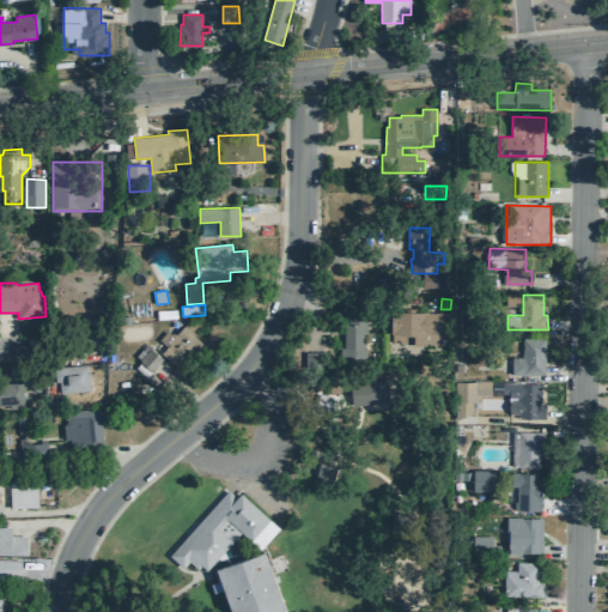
[(445,314),(430,313),(393,311),(391,334),(394,334),(394,343),(408,343),(408,337),(414,337),(414,346),(427,346),(429,334),(430,334),(430,333),(445,333),(445,314)]
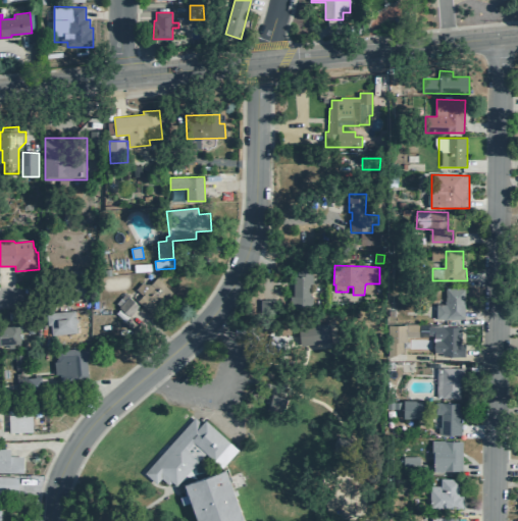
[(314,308),(298,308),(298,298),(294,298),(294,276),(299,276),(299,270),(314,270),(314,283),(311,283),(311,296),(314,296),(314,308)]
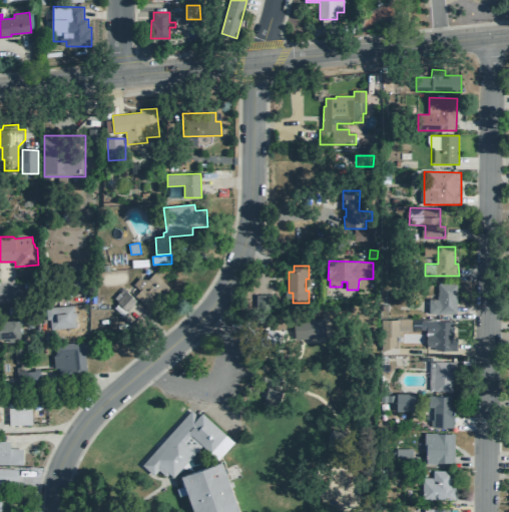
[(170,287),(151,310),(135,296),(155,274),(170,287)]
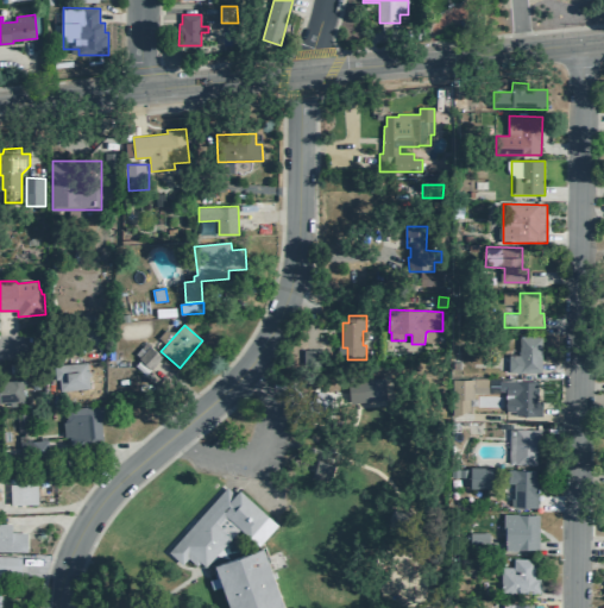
[(521,356),(521,337),(542,337),(542,375),(509,375),(509,356),(521,356)]
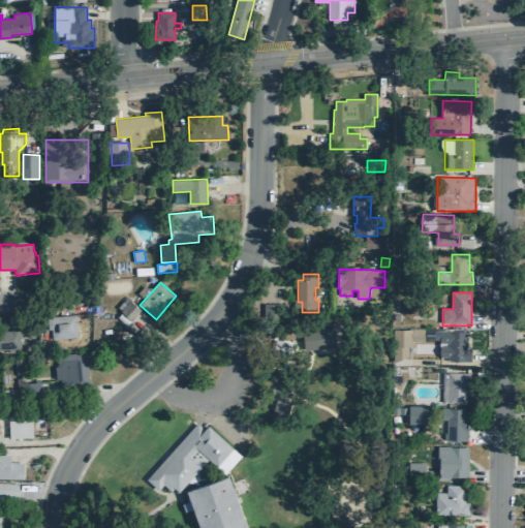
[(131,301),(122,311),(132,320),(142,310),(131,301)]
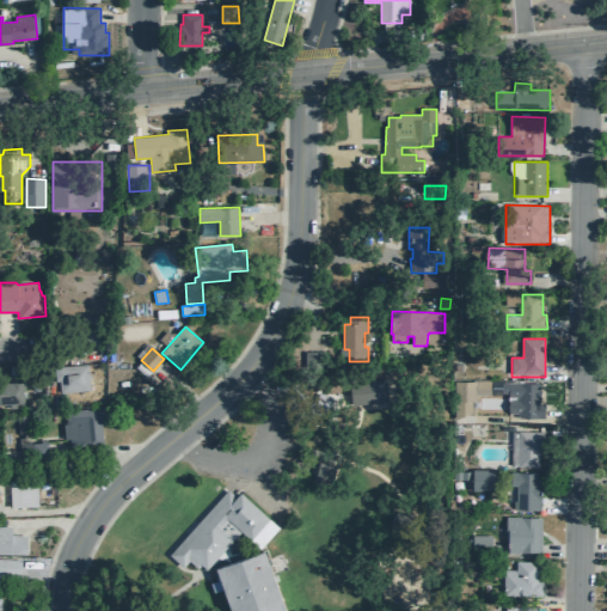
[(307,352),(306,365),(324,366),(325,353),(307,352)]
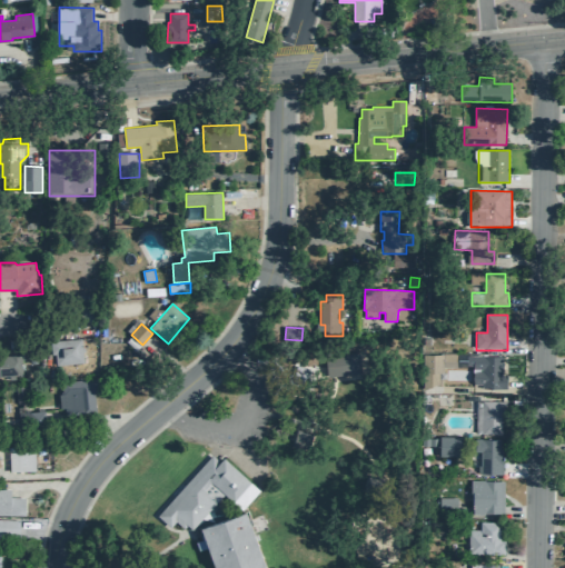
[(86,362),(83,338),(51,340),(53,354),(57,354),(58,366),(86,362)]
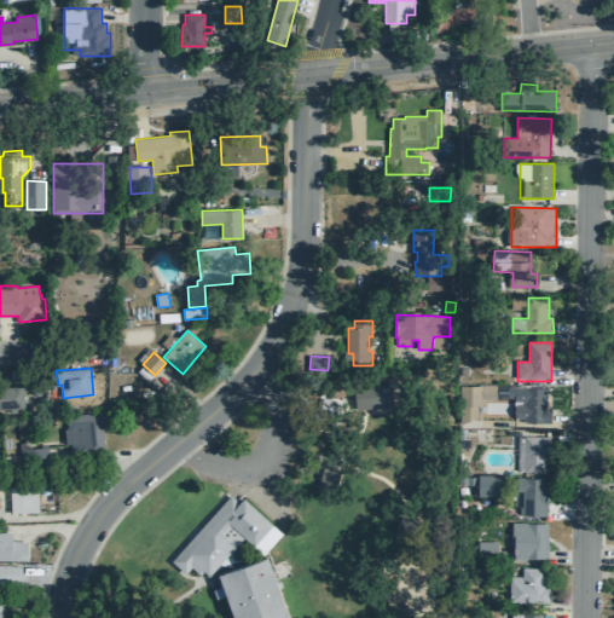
[(359,414),(393,408),(388,385),(355,392),(359,414)]
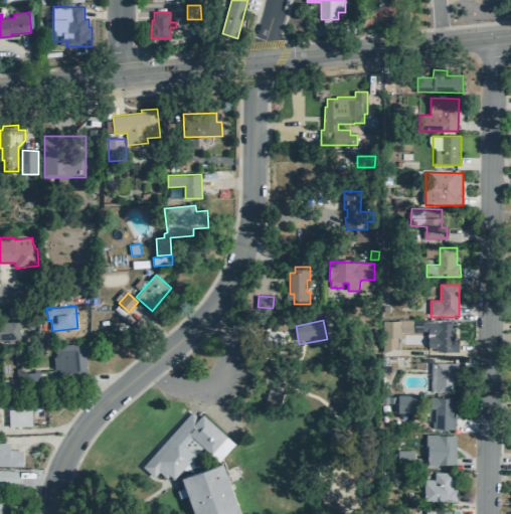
[(383,321),(384,355),(402,355),(401,332),(416,332),(415,320),(383,321)]
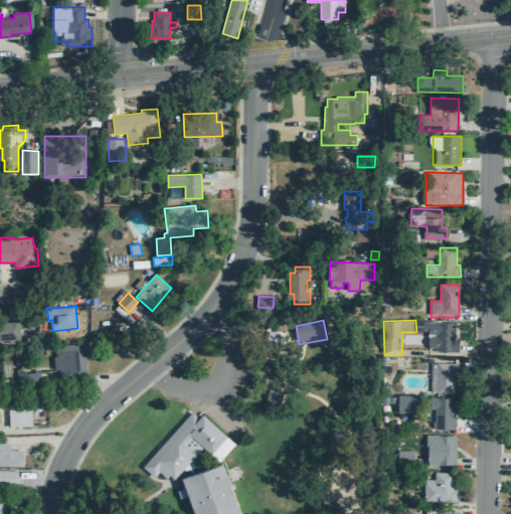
[(0,322),(0,340),(10,340),(10,344),(16,344),(16,339),(21,339),(20,321),(0,322)]
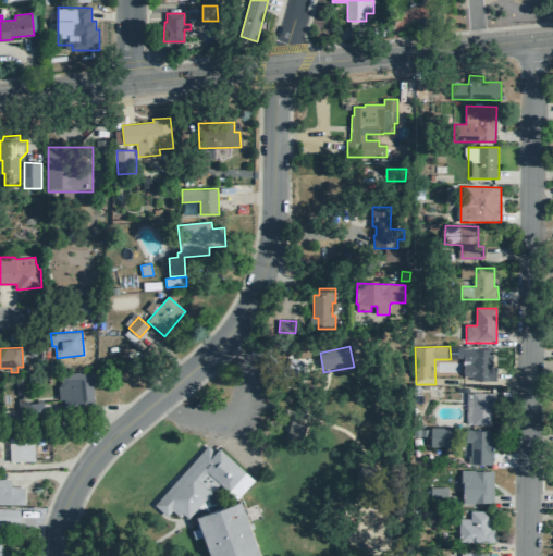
[(458,349),(458,358),(464,358),(464,362),(474,362),(474,363),(466,363),(465,375),(475,375),(475,379),(496,379),(496,368),(493,368),(493,349),(458,349)]
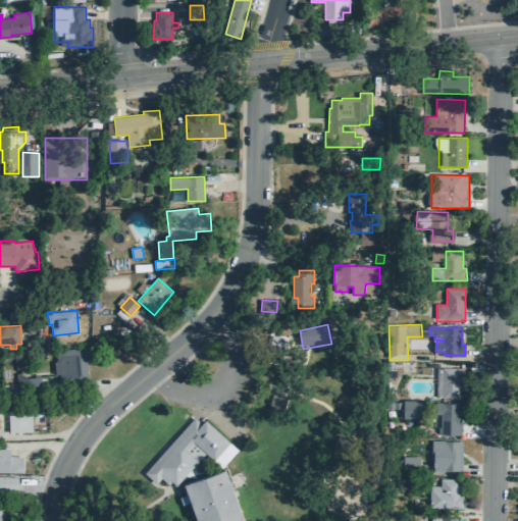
[(269,332),(289,337),(283,359),(264,355),(269,332)]
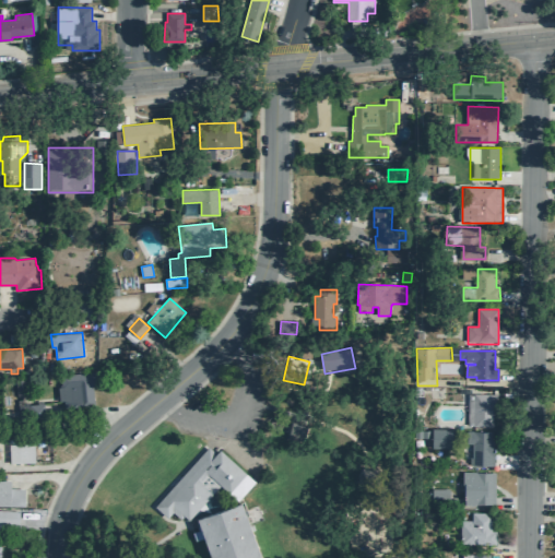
[(62,376),(65,388),(59,388),(61,401),(66,401),(67,410),(80,408),(80,411),(96,408),(94,386),(101,384),(99,371),(62,376)]
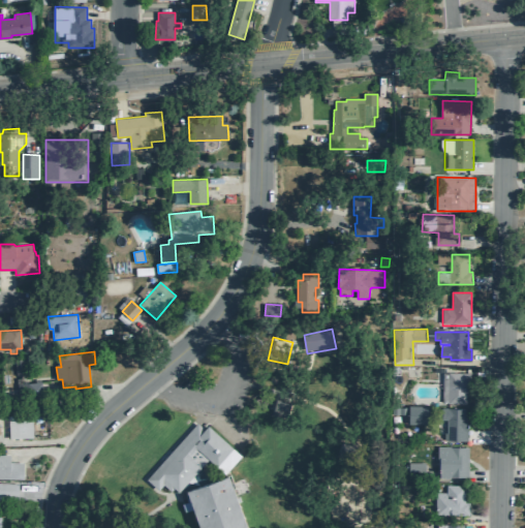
[(443,373),(443,403),(468,403),(468,386),(473,386),(473,373),(443,373)]
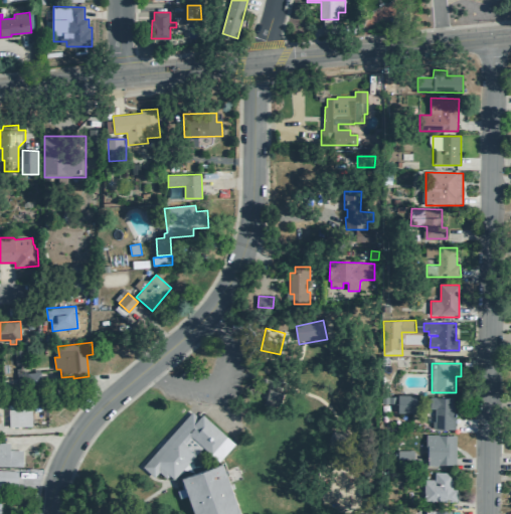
[(18,373),(19,388),(43,386),(41,371),(18,373)]
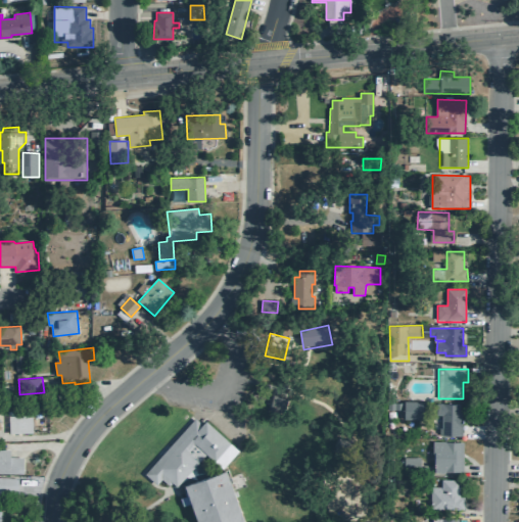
[(286,415),(290,400),(276,396),(272,411),(286,415)]
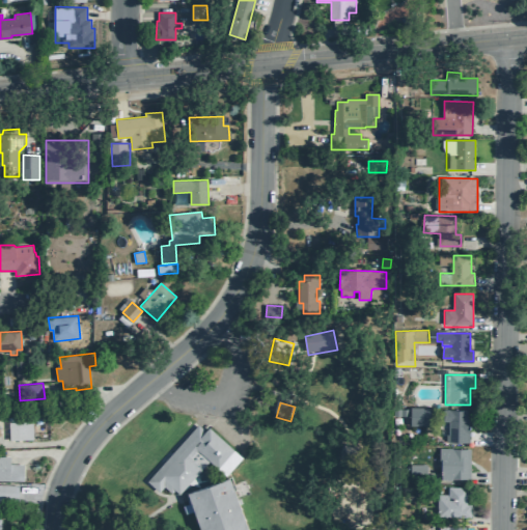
[(432,408),(432,425),(412,426),(411,408),(432,408)]
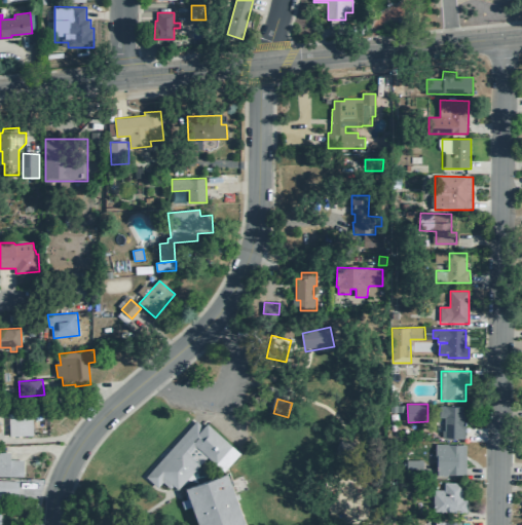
[(445,406),(444,439),(467,439),(467,415),(464,415),(464,406),(445,406)]
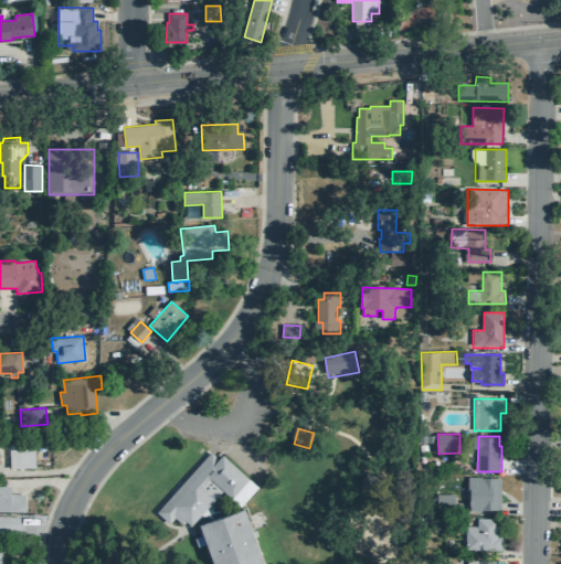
[(36,448),(36,468),(11,469),(11,464),(2,464),(0,464),(0,448),(11,448),(36,448)]
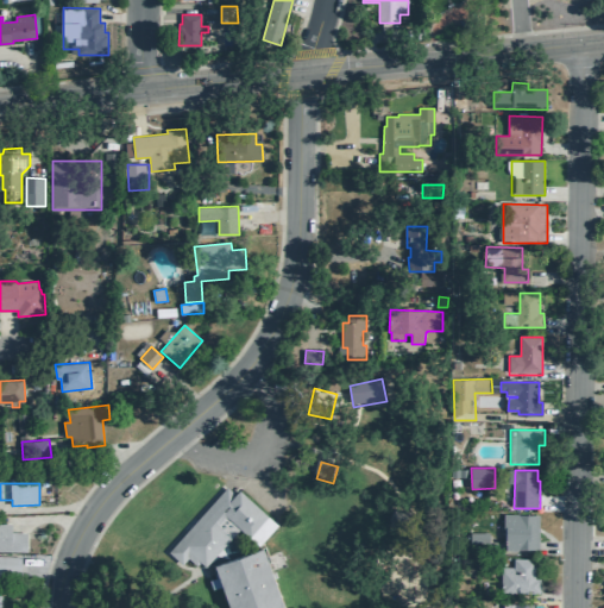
[(163,552),(181,568),(189,558),(197,566),(201,563),(206,568),(240,528),(260,546),(278,525),(240,490),(236,495),(224,484),(163,552)]
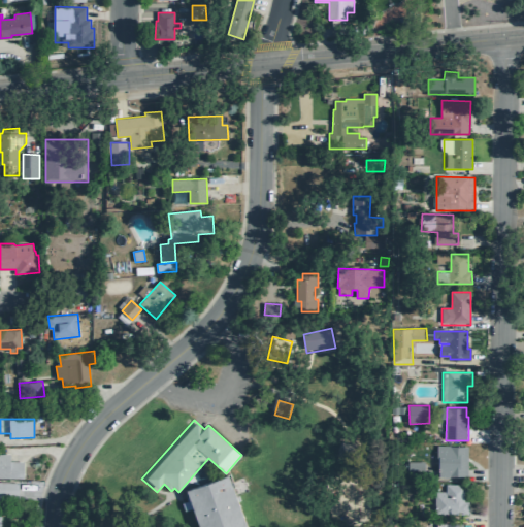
[(469,447),(468,476),(438,476),(438,447),(469,447)]
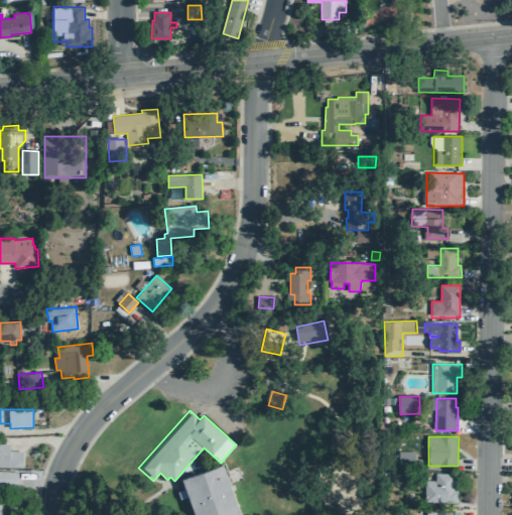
[(24,468),(0,468),(0,443),(11,443),(11,451),(24,451),(24,468)]
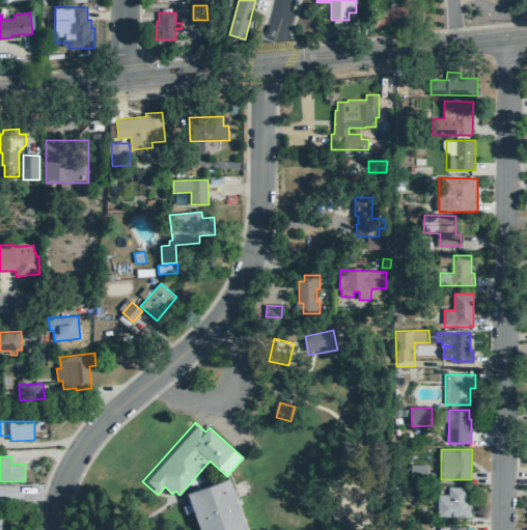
[(427,464),(428,475),(411,476),(411,465),(427,464)]
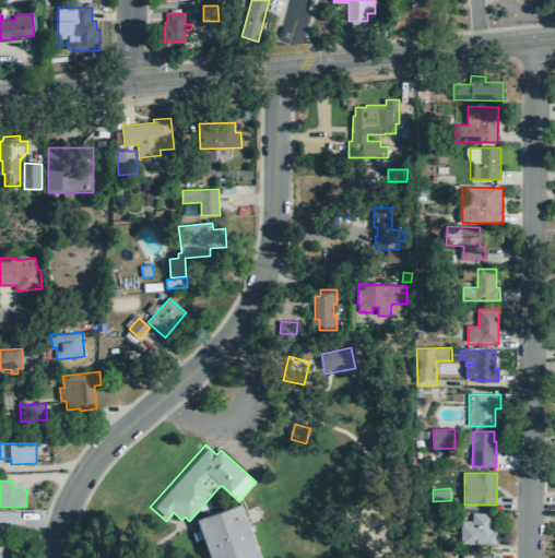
[(197,520),(243,503),(263,557),(211,557),(200,527),(197,520)]
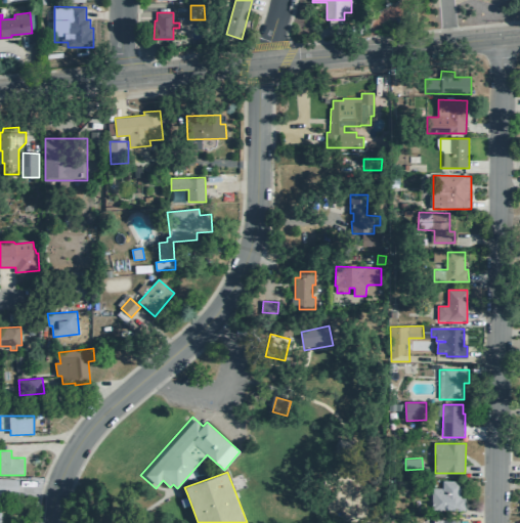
[(2,494),(2,507),(0,506),(0,478),(20,479),(20,494),(2,494)]
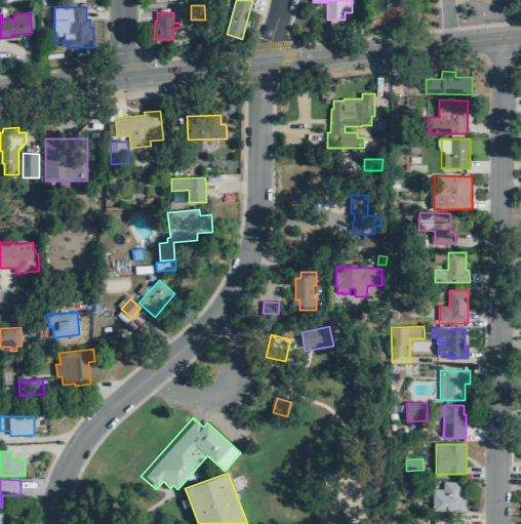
[(463,483),(463,499),(467,499),(467,512),(434,512),(434,483),(463,483)]
